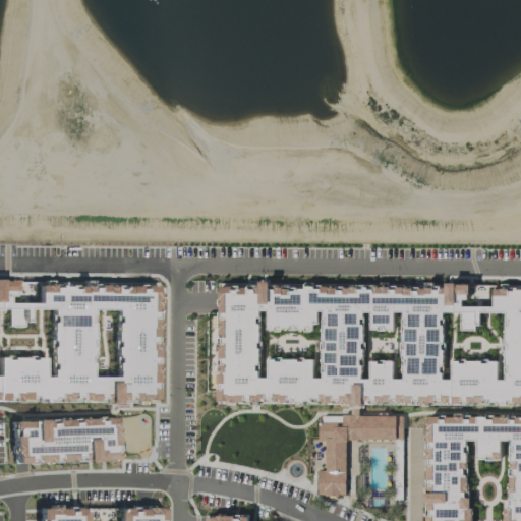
[(226,279),(520,283),(520,401),(225,397),(226,279)]
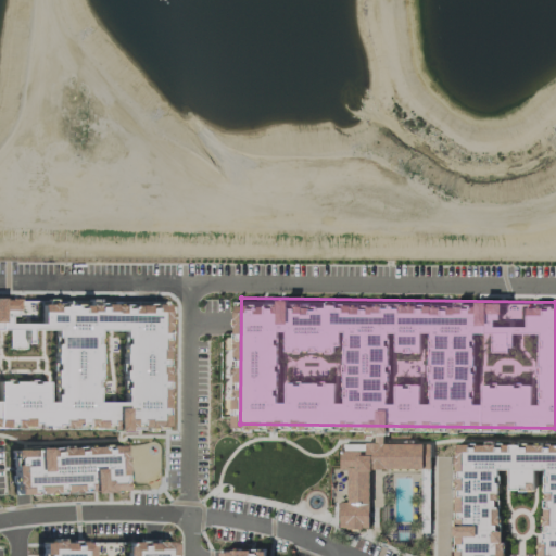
[(421,469),(421,443),(365,443),(365,452),(339,451),(339,470),(346,470),(345,502),(339,502),(338,529),(367,529),(368,469),(421,469)]
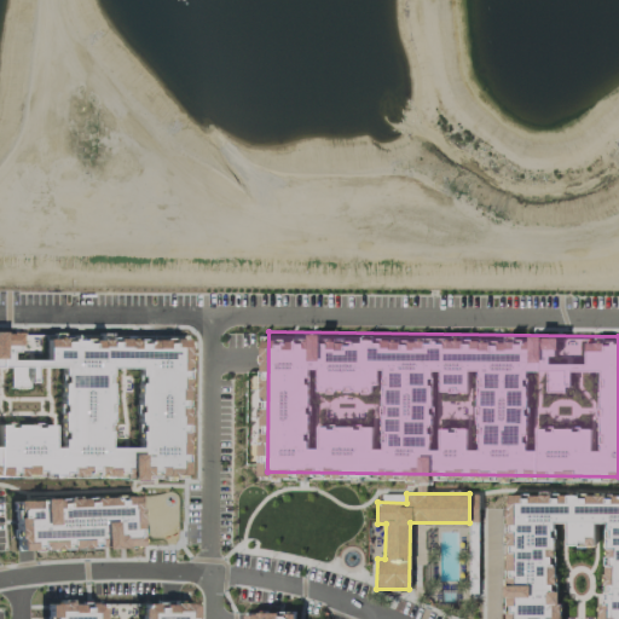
[(618,618),(618,495),(507,496),(507,618),(559,618),(560,605),(555,605),(554,524),(566,524),(566,545),(594,545),(594,524),(605,524),(606,606),(601,606),(600,618),(618,618)]
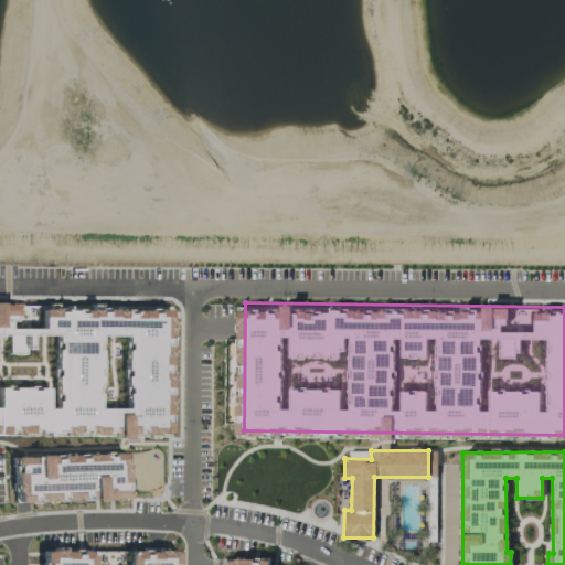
[(14,502),(102,499),(102,500),(125,499),(124,452),(36,457),(12,458),(14,502)]
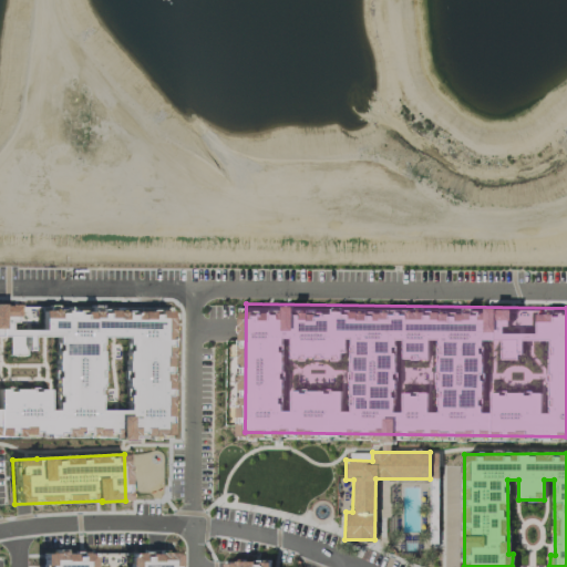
[(40,566),(174,566),(175,552),(41,553),(40,566)]
